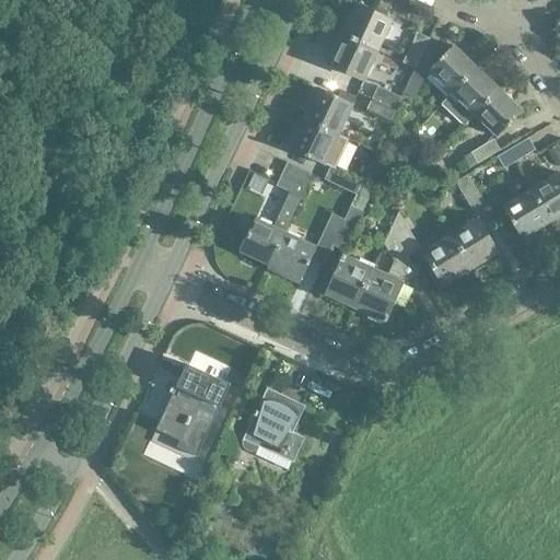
[(357,4),(342,34),(378,51),(393,22),(357,4)]
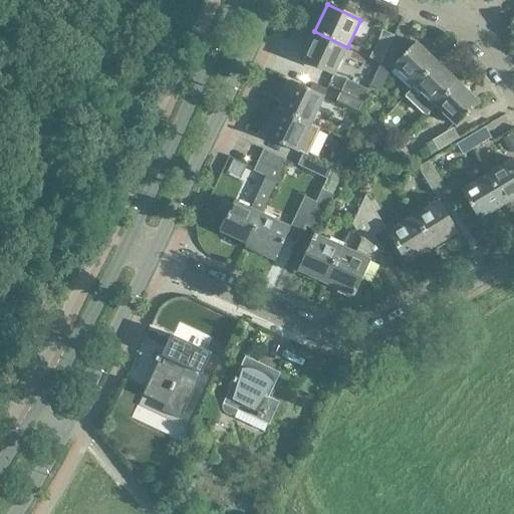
[(381,63),(395,36),(382,30),(370,58),(381,63)]
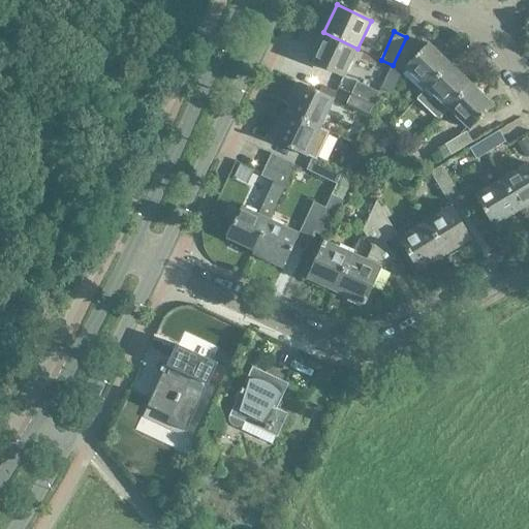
[(358,49),(323,32),(310,60),(344,76),(358,49)]
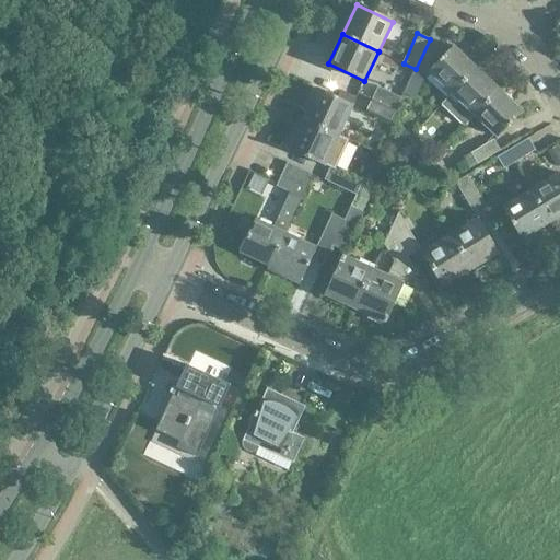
[(427,70),(444,86),(441,89),(447,95),(475,67),(452,44),(427,70)]
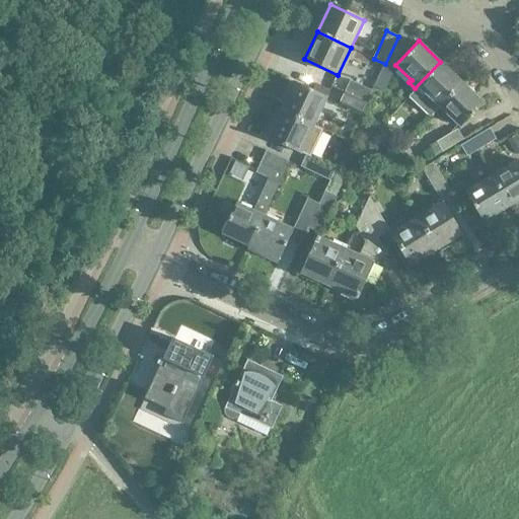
[(440,62),(415,88),(416,89),(409,96),(429,115),(438,105),(461,82),(440,62)]
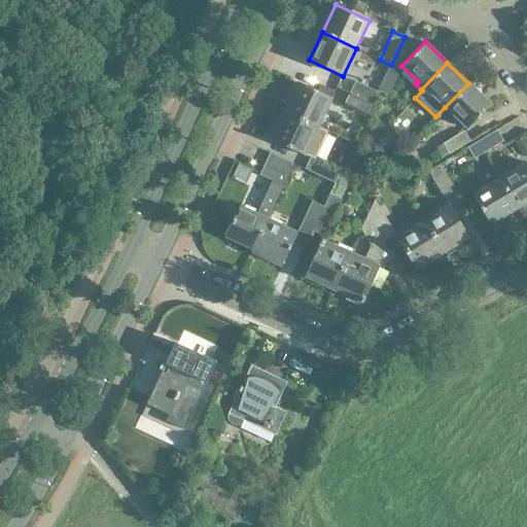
[(393,93),(401,70),(390,66),(382,89),(393,93)]
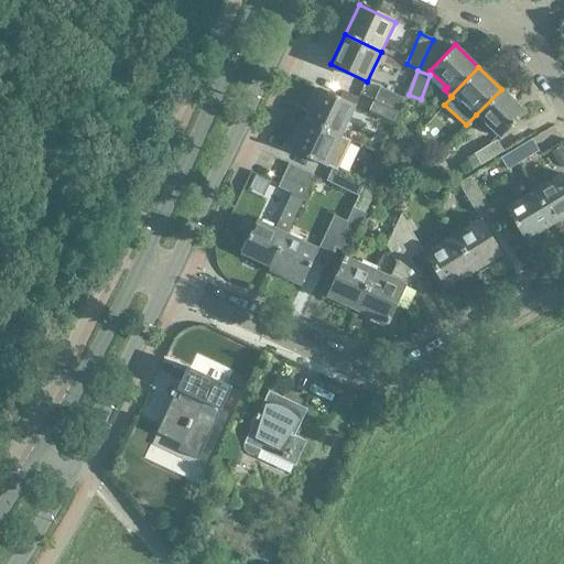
[(380,88),(375,100),(398,111),(404,98),(380,88)]
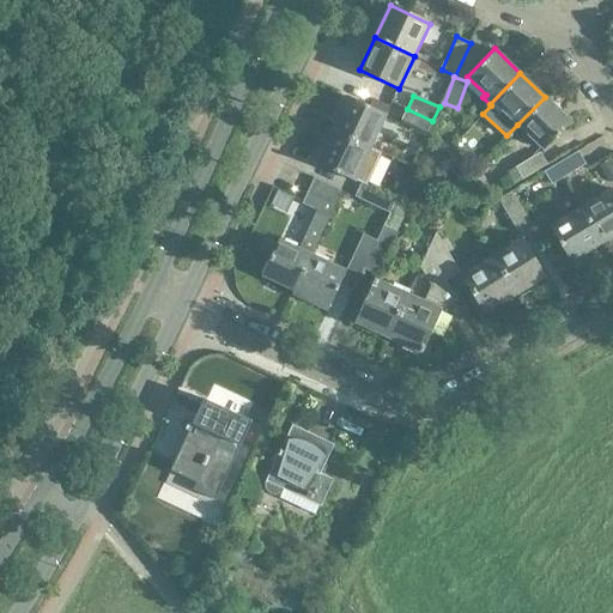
[(347,97),(332,129),(371,149),(387,115),(347,97)]
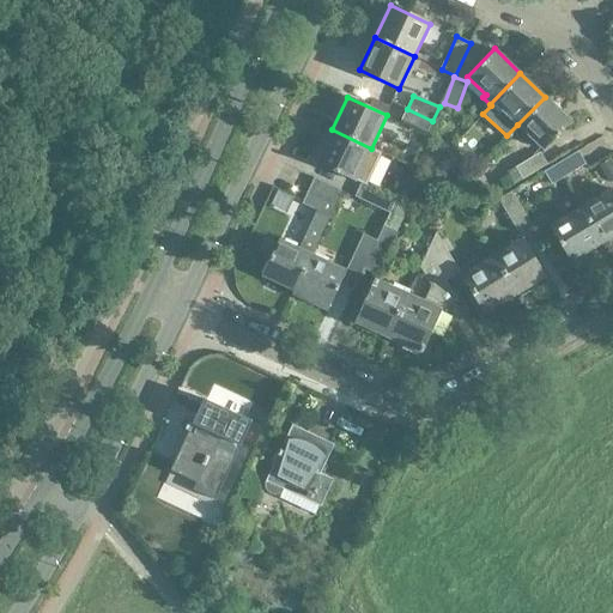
[(545,97),(517,125),(541,150),(570,121),(545,97)]
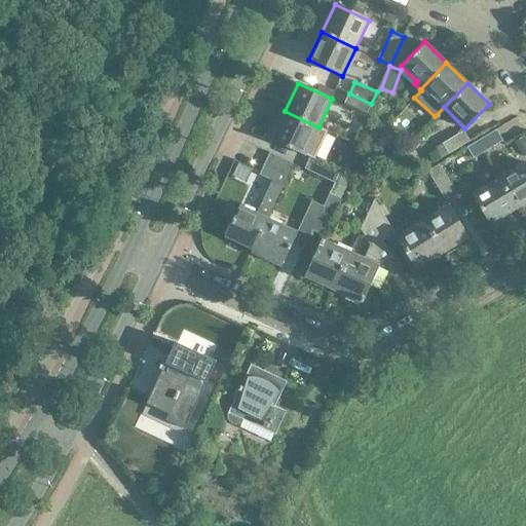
[(349,94),(344,105),(366,115),(371,104),(349,94)]
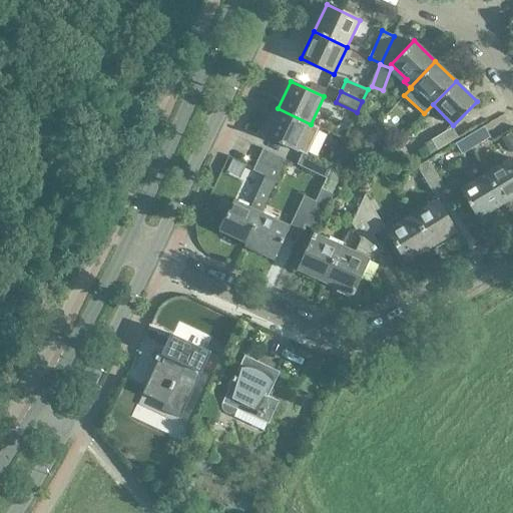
[(278,108),(265,135),(303,153),(308,155),(321,128),(311,124),(278,108)]
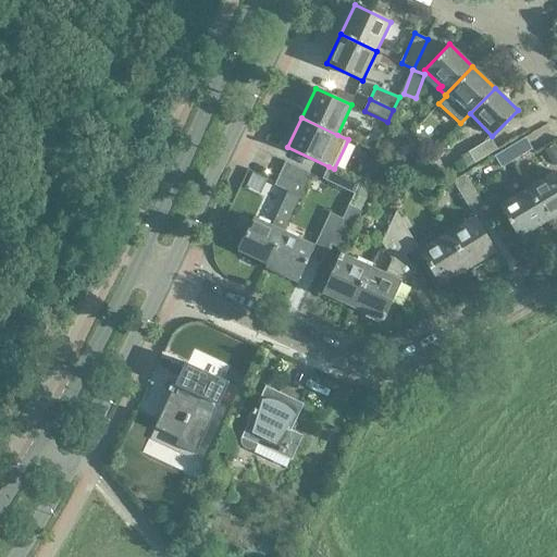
[(396,146),(387,137),(378,147),(386,157),(396,146)]
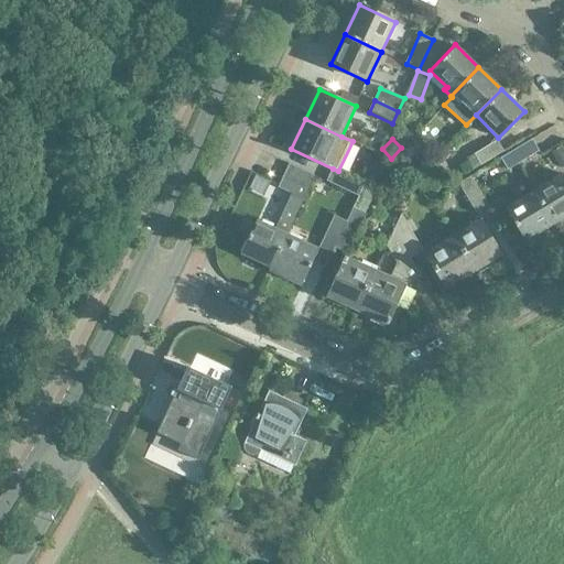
[(532,140),(510,153),(517,164),(539,151),(532,140)]
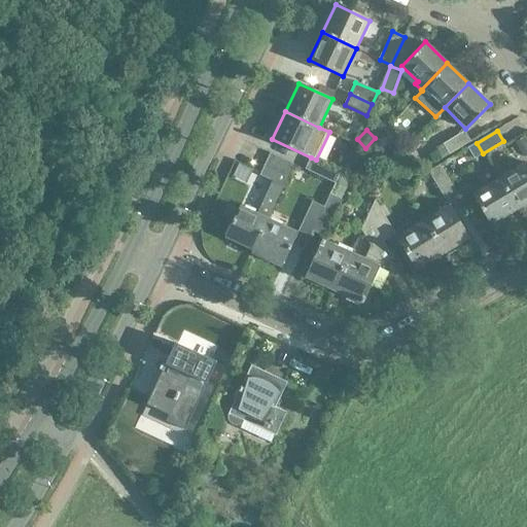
[(450,154),(470,142),(465,132),(435,149),(441,159),(449,154),(450,154)]
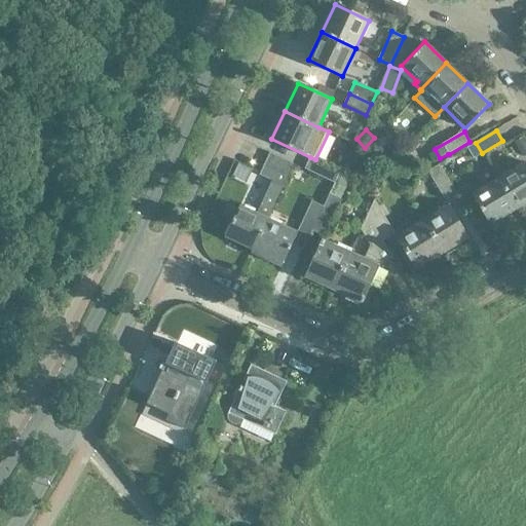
[(525,143),(523,138),(513,144),(521,158),(525,154),(525,143)]
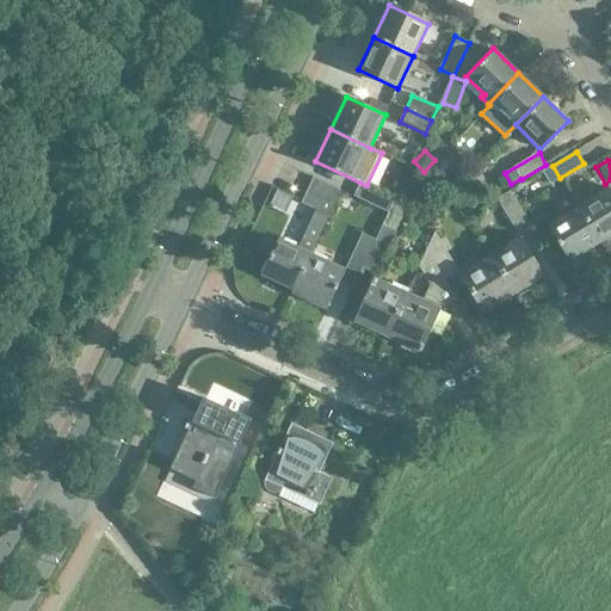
[(446,176),(436,164),(423,176),(434,187),(446,176)]
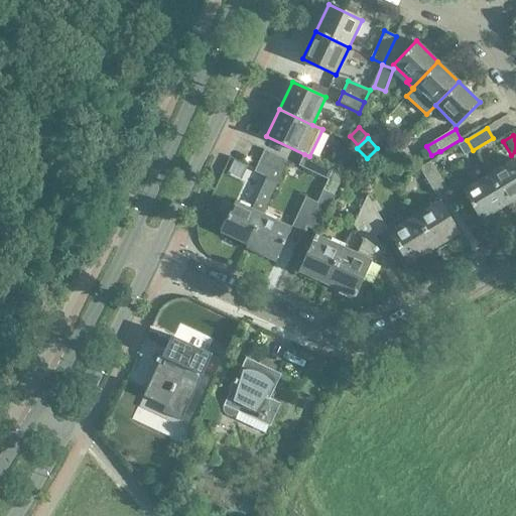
[(473,150),(467,140),(459,145),(465,155),(473,150)]
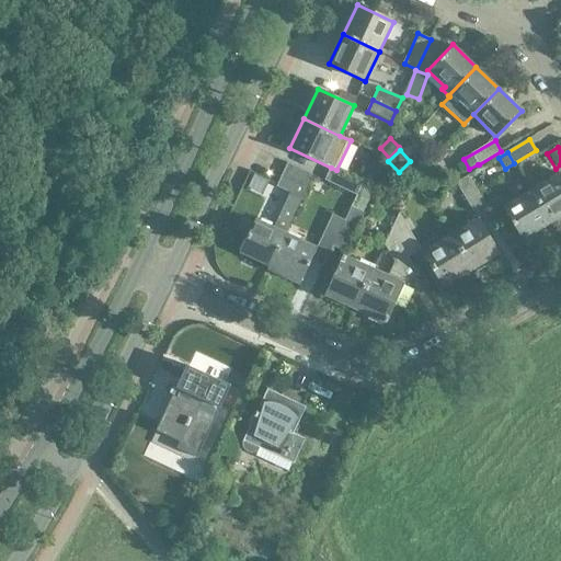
[(255,219),(239,252),(268,265),(267,267),(270,268),(286,235),(285,233),(312,174),(289,163),(278,186),(290,193),(274,228),(255,219)]
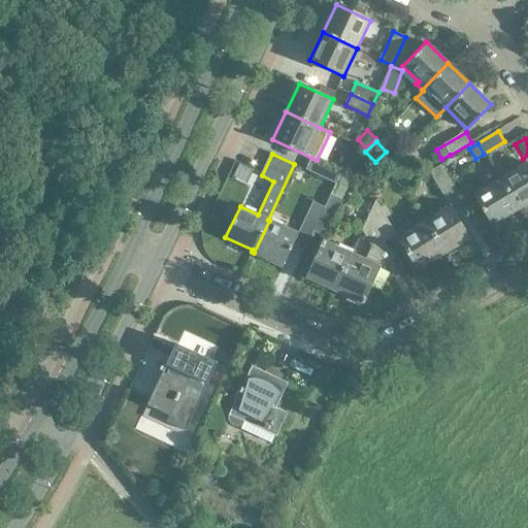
[(306,170),(335,184),(340,171),(317,160),(311,158),(306,170)]
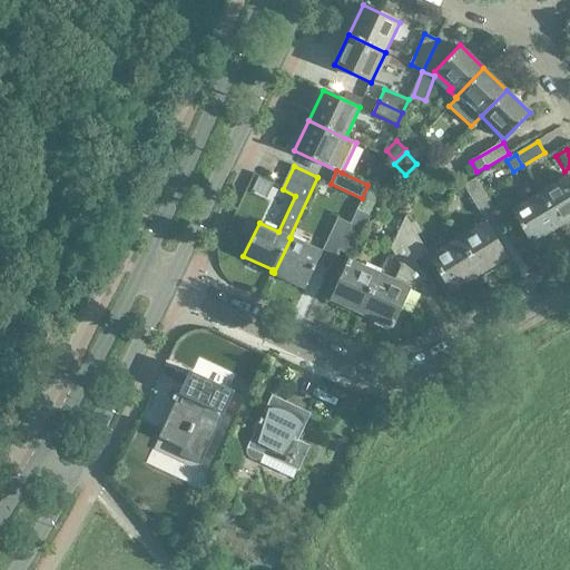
[(569,179),(568,176),(539,194),(559,226),(569,218),(569,179)]
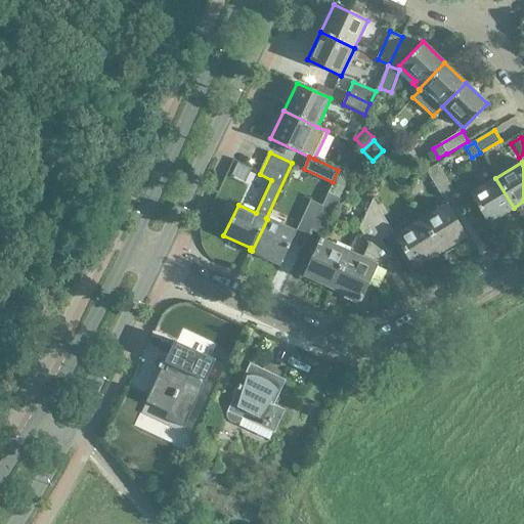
[(454,191),(437,164),(426,171),(442,199),(454,191)]
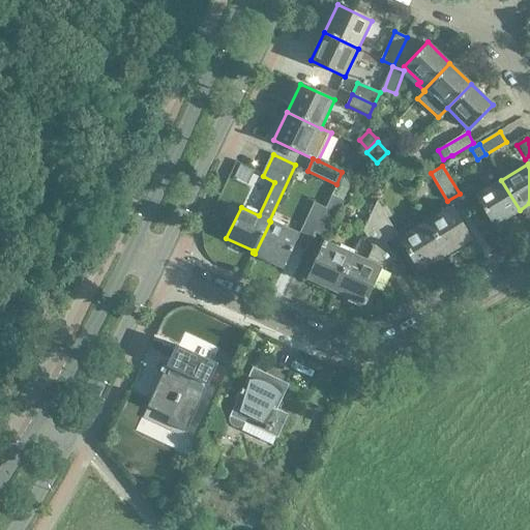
[(337,184),(332,194),(344,200),(355,178),(342,172),(336,184),(337,184)]
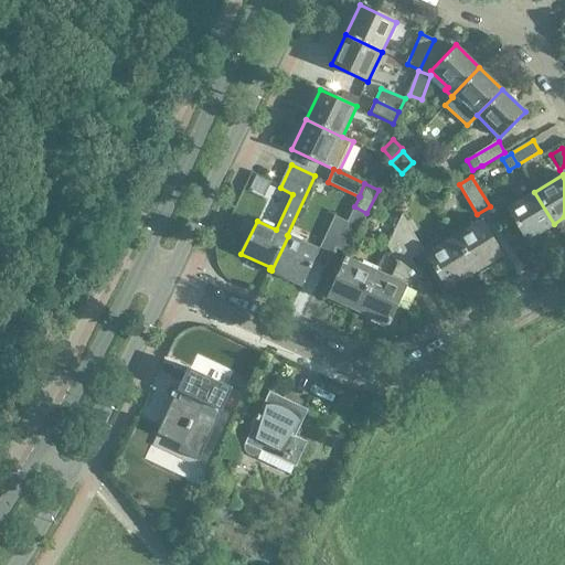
[(554,224),(534,192),(505,209),(525,241),(554,224)]
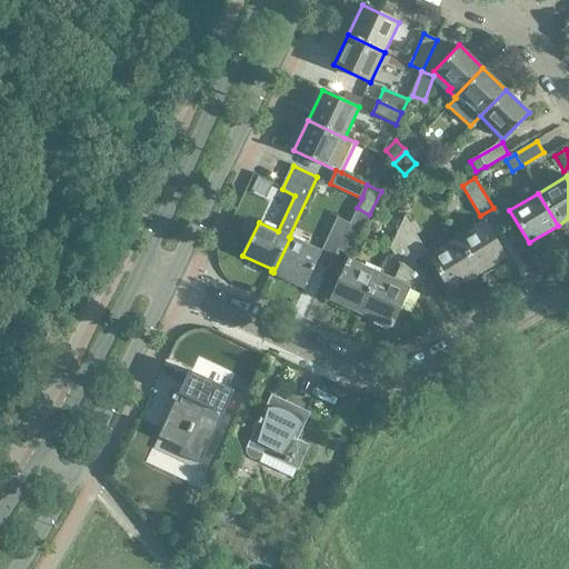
[(349,222),(338,247),(350,253),(369,215),(357,208),(349,222)]
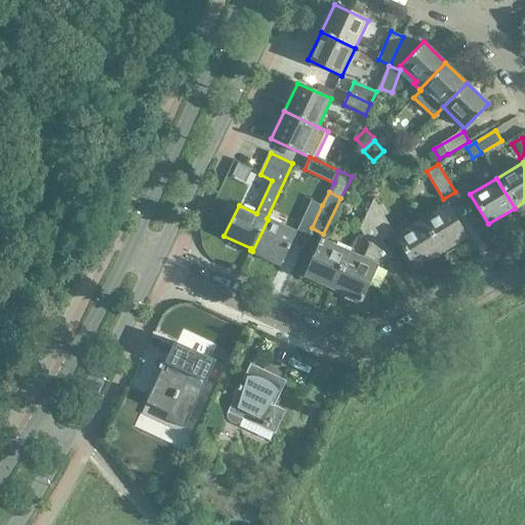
[(268,219),(252,251),(281,265),(291,242),(303,247),(312,228),(322,205),(311,200),(295,232),(268,219)]
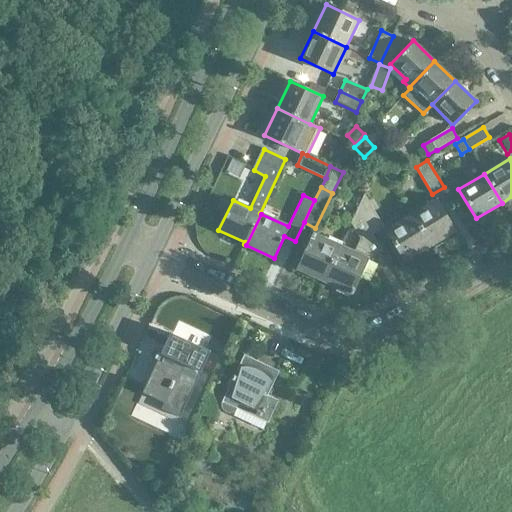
[(364,195),(357,210),(372,234),(384,227),(364,195)]
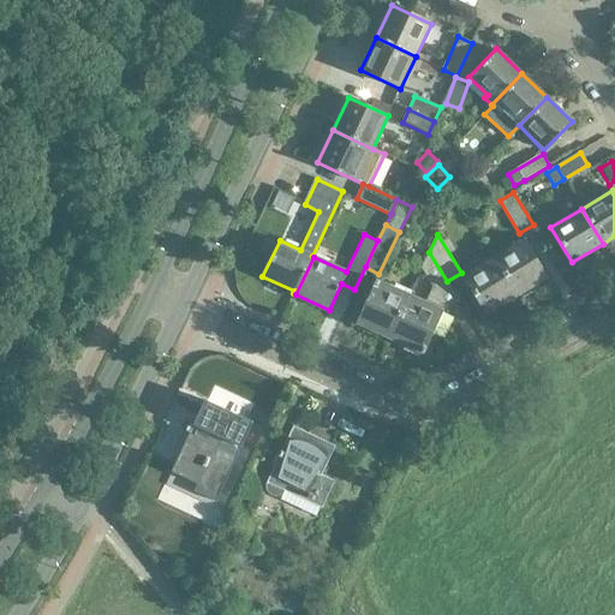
[(524,239),(493,258),(515,297),(547,278),(524,239)]
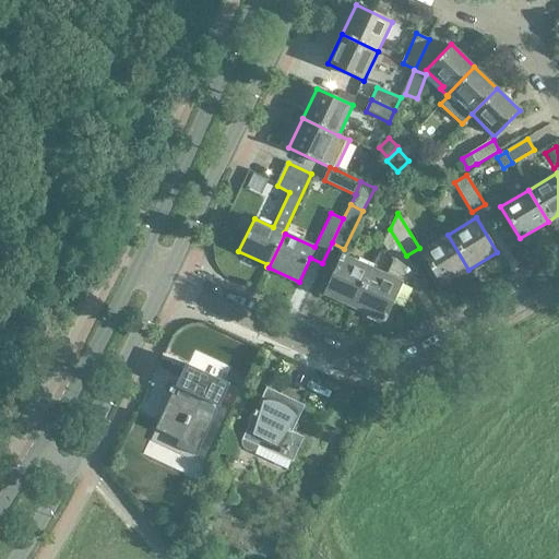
[(372,268),(354,307),(384,322),(403,282),(417,273),(406,256),(390,229),(383,244),(393,261),(387,274),(372,268)]
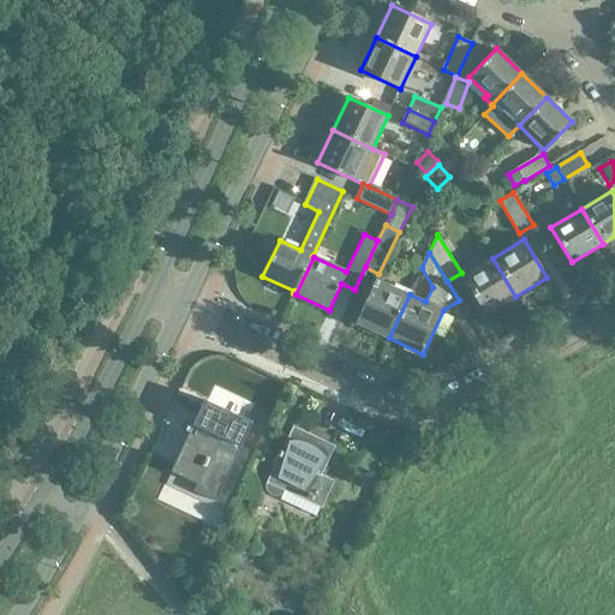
[(515,297),(493,258),(461,278),(484,315),(515,297)]
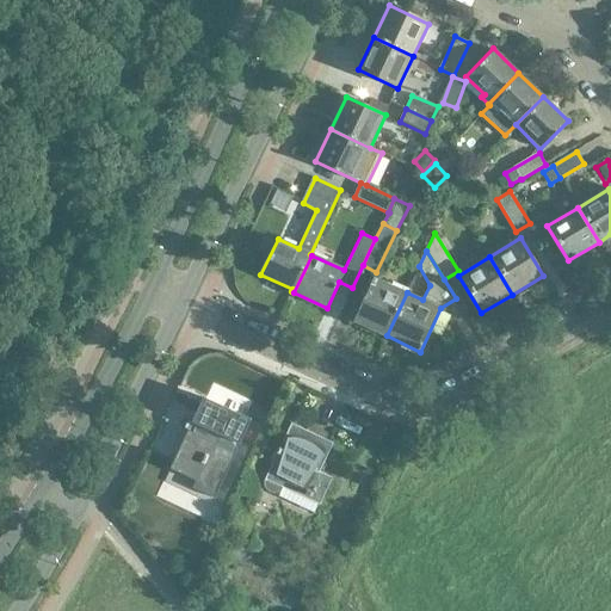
[(353,320),(387,335),(407,292),(374,277),(353,320)]
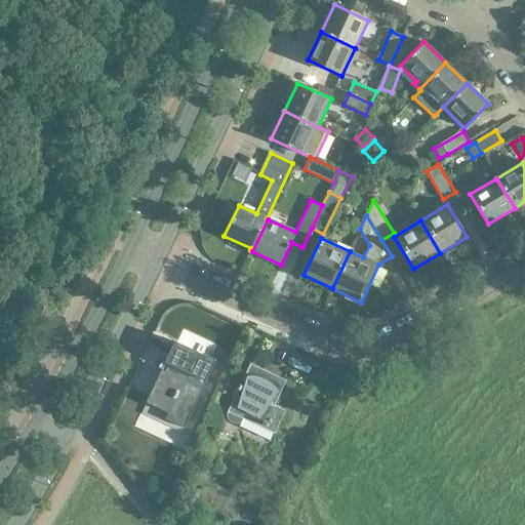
[(175,342),(147,403),(169,413),(166,419),(184,428),(195,404),(206,380),(215,361),(175,342)]
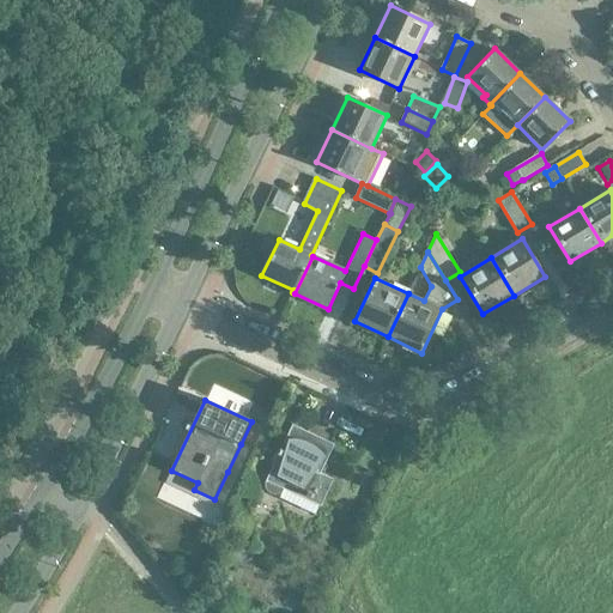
[(292,425),(266,480),(265,486),(268,492),(273,495),(279,493),(284,489),(285,485),(307,495),(301,509),(310,513),(314,514),(316,511),(321,502),(322,502),(333,480),(320,473),(334,444),(292,425)]
